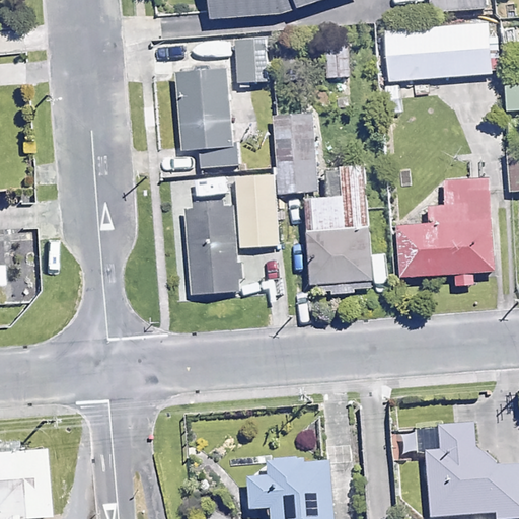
[(213,0),(215,18),(285,14),(299,8),(321,0),(213,0)]
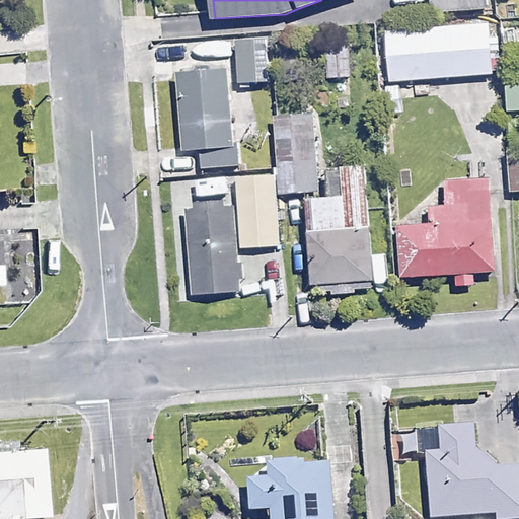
[(426,8),(424,0),(377,0),(379,14),(426,8)]
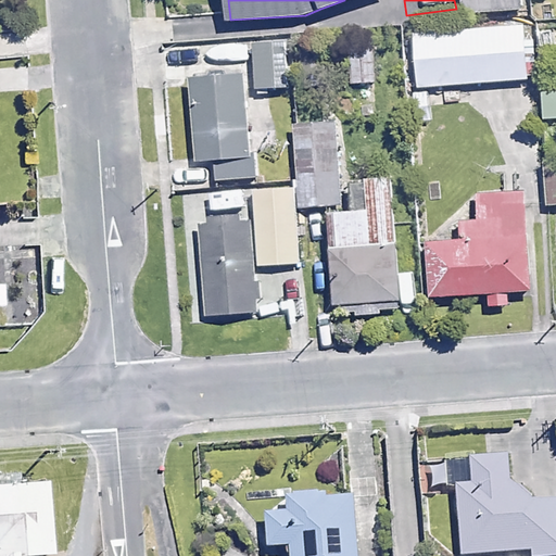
[(520,9),(519,0),(460,0),(463,12),(520,9)]
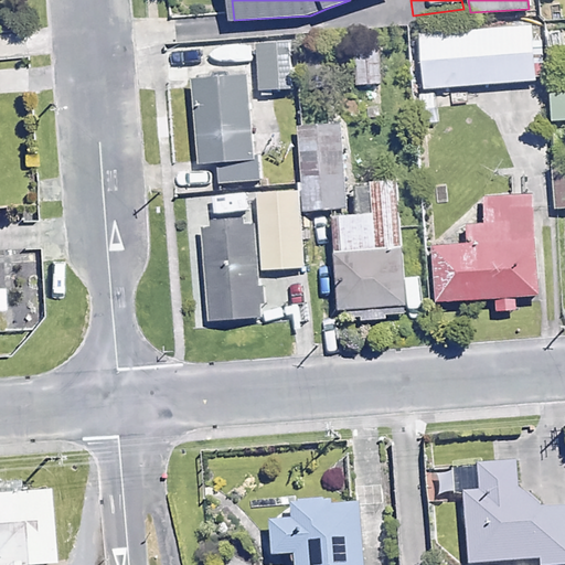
[(537,80),(533,25),(419,33),(423,87),(537,80)]
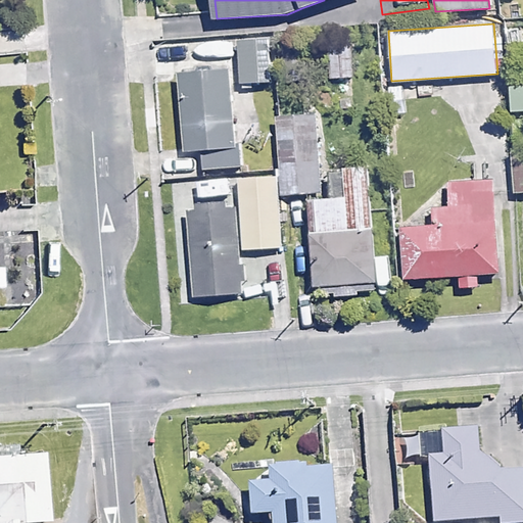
[(269,39),(240,40),(242,83),(271,82),(269,39)]
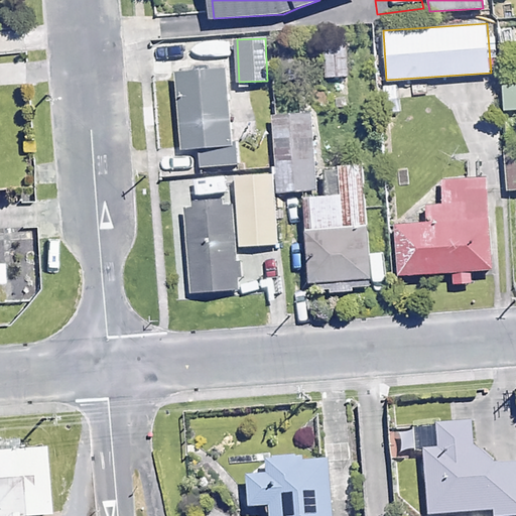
[(349,76),(347,40),(325,42),(327,78),(349,76)]
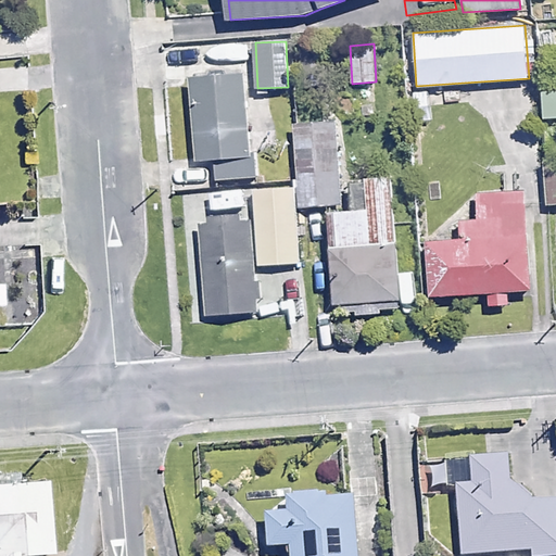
[(245,73),(194,76),(199,158),(215,156),(216,179),(252,177),(245,73)]
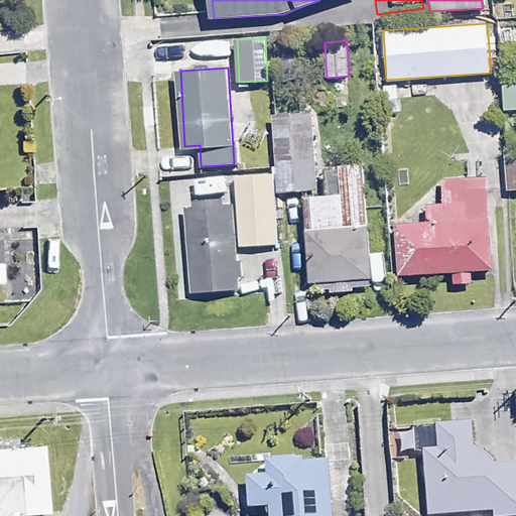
[(515,109),(515,83),(504,84),(505,110),(515,109)]
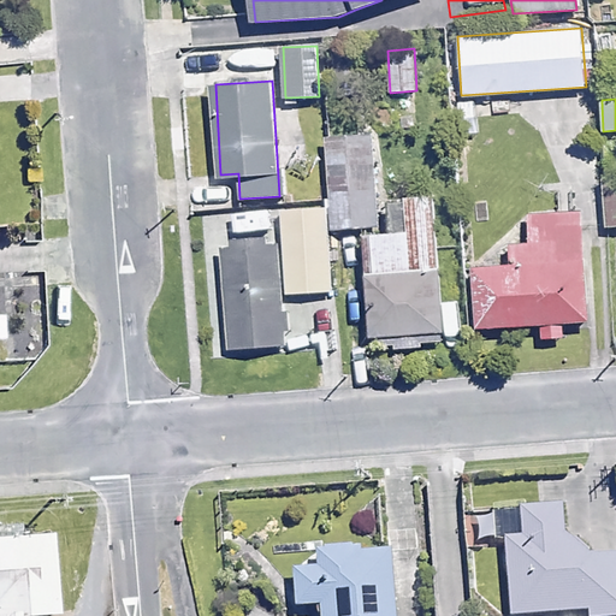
[(373,136),(327,138),(333,227),(379,225),(373,136)]
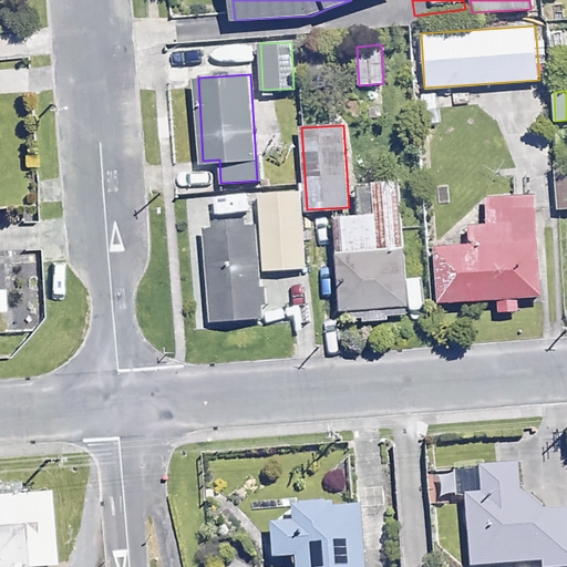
[(566,165),(555,166),(557,209),(566,208),(566,165)]
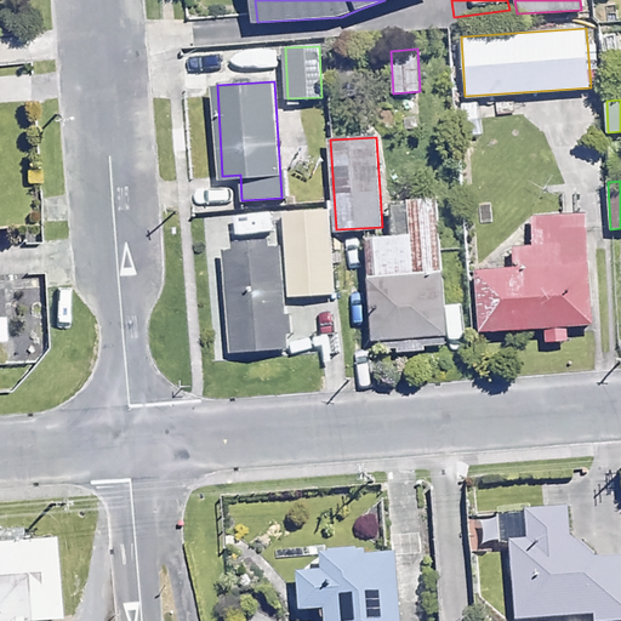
[(436,197),(408,199),(410,233),(369,237),(379,351),(448,345),(436,197)]
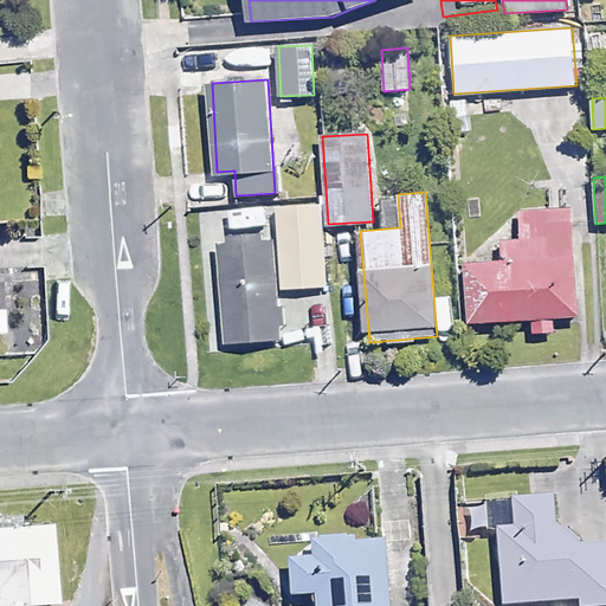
[(586,197),(572,198),(573,208),(520,212),(523,258),(465,262),(469,321),(534,316),(534,331),(554,330),(553,316),(578,314),(572,227),(588,226),(586,197)]
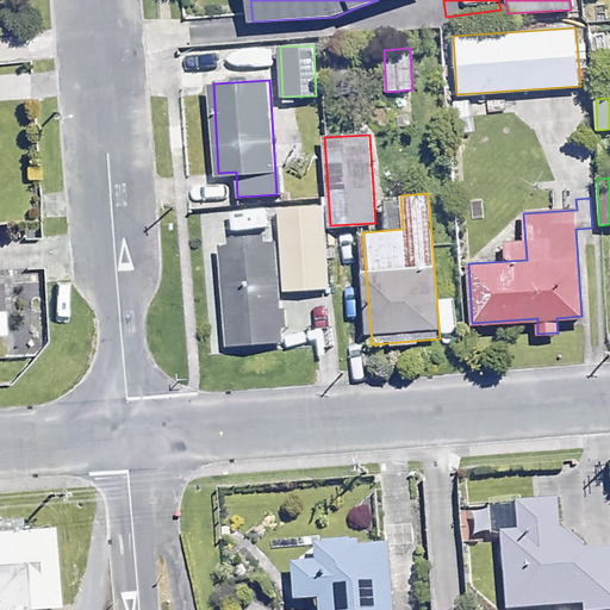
[(329,287),(324,206),(261,210),(262,238),(222,241),(228,344),(282,342),(280,290),(329,287)]
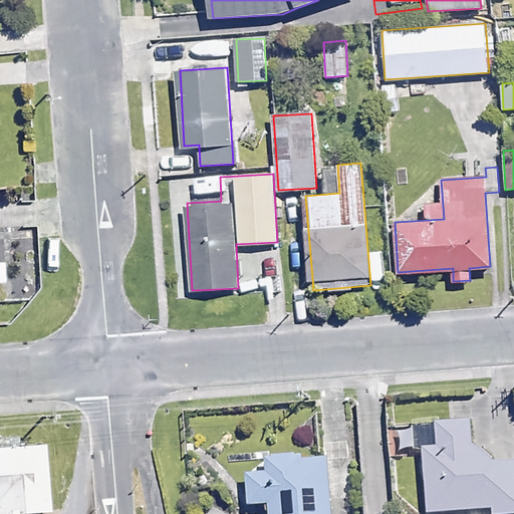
[(470,440),(469,421),(412,425),(414,448),(422,448),(426,511),(492,507),(492,513),(494,513),(513,512),(513,458),(494,460),(470,440)]
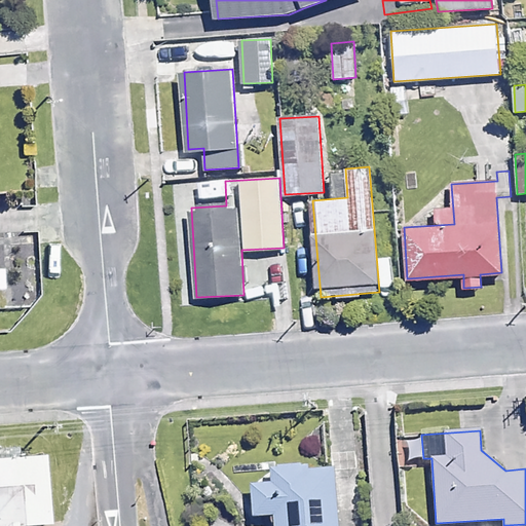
[(14,446),(2,447),(3,457),(0,457),(0,525),(37,525),(37,524),(49,523),(44,454),(14,457),(14,446)]
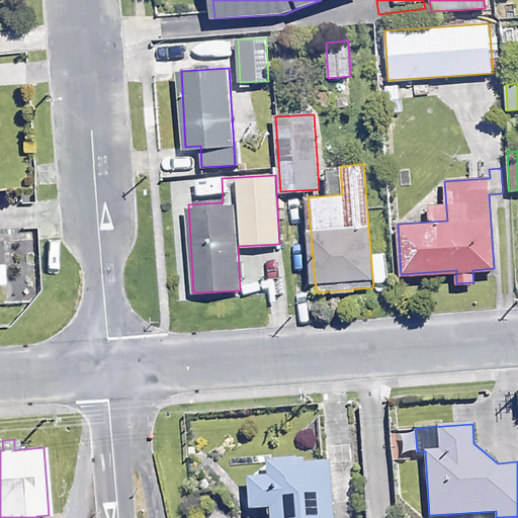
[(332,517),(327,457),(246,464),(250,506),(269,504),(270,517),(332,517)]
